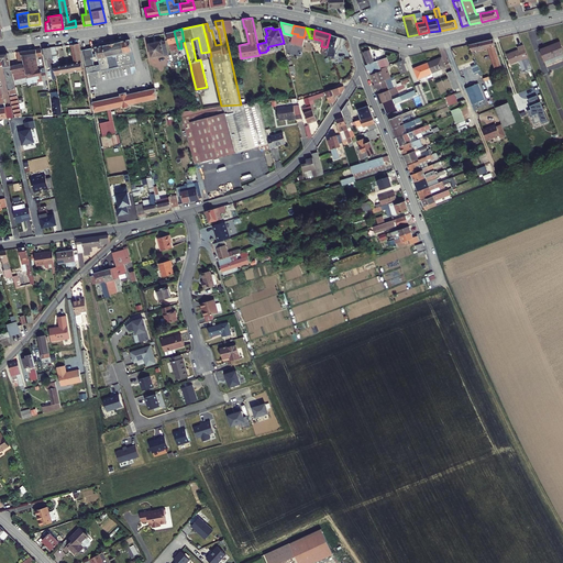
[(174,31),(167,32),(170,43),(173,43),(175,50),(178,48),(174,31)]
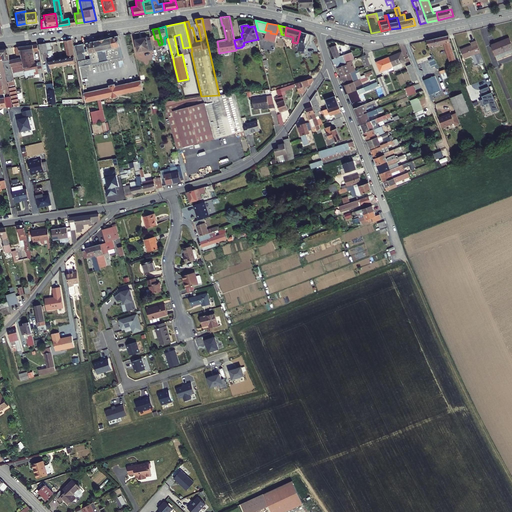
[(301,42),(304,43),(307,33),(300,31),(297,43),(296,46),(298,47),(300,47),(301,42)]
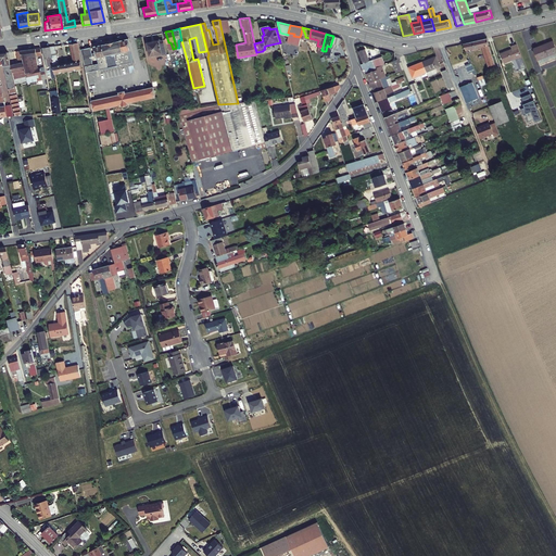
[(336,43),(335,42),(333,48),(343,46),(341,38),(338,37),(336,43)]
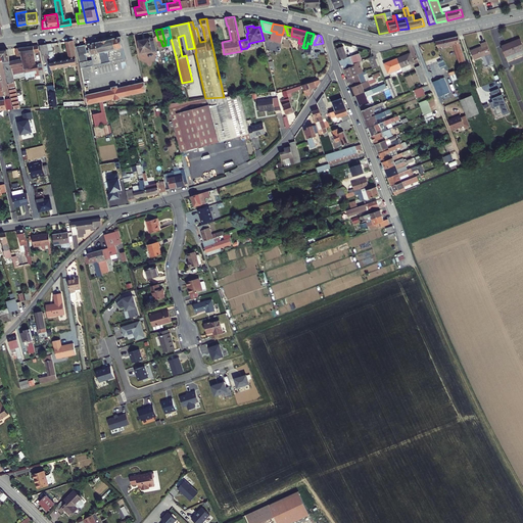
[(148,39),(138,40),(141,51),(147,50),(147,51),(156,50),(154,38),(151,38),(150,36),(148,37),(148,39)]
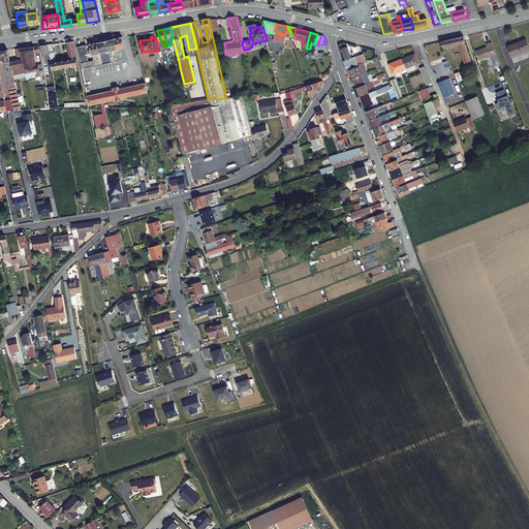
[(81,68),(95,65),(101,64),(117,61),(125,59),(120,37),(113,38),(112,39),(96,43),(96,42),(88,44),(88,45),(89,45),(90,50),(91,55),(92,61),(87,62),(85,54),(87,54),(86,51),(85,45),(75,47),(80,64),(81,68)]
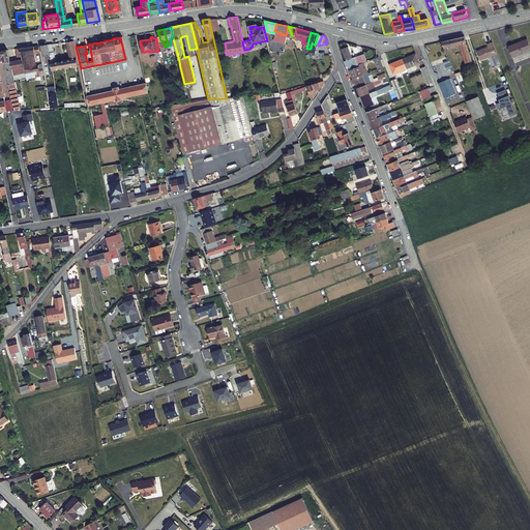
[(472,61),(464,37),(442,42),(445,50),(460,46),(466,64),(472,61)]
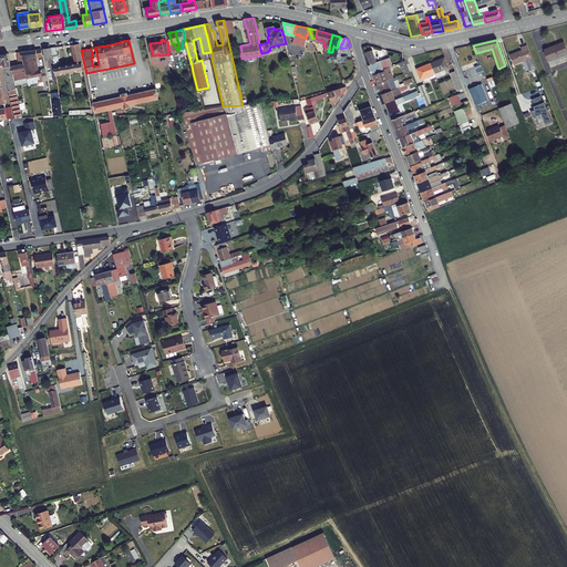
[(566,61),(566,48),(565,42),(544,50),(550,68),(566,61)]
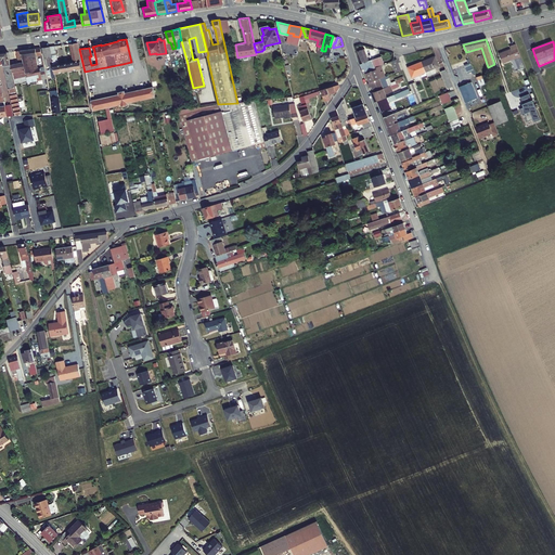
[(49,47),(54,74),(81,68),(76,42),(68,43),(73,62),(57,65),(53,46),(49,47)]
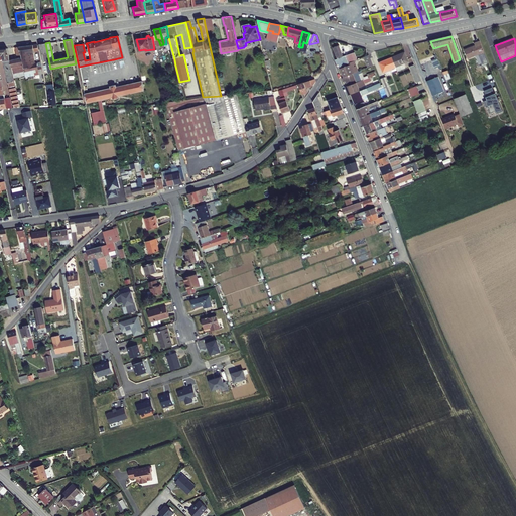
[(340,50),(336,40),(330,42),(334,52),(332,53),(335,61),(347,56),(353,54),(355,53),(352,45),(340,50)]
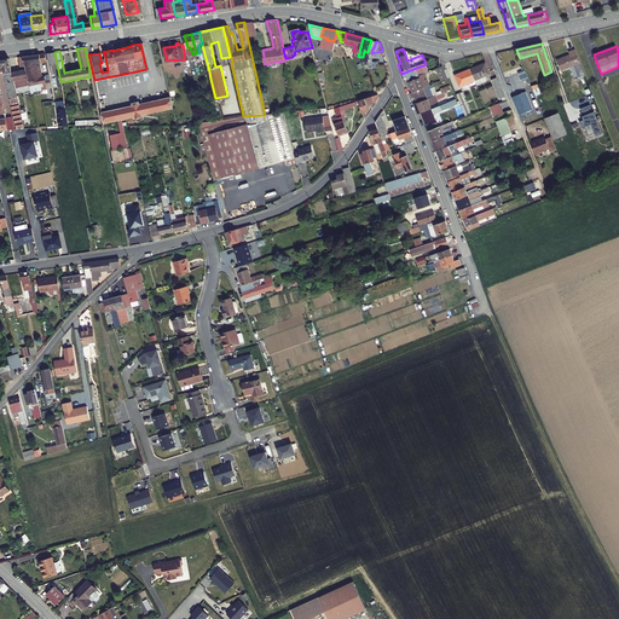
[(567,52),(570,57),(555,62),(559,73),(580,64),(574,50),(567,52)]
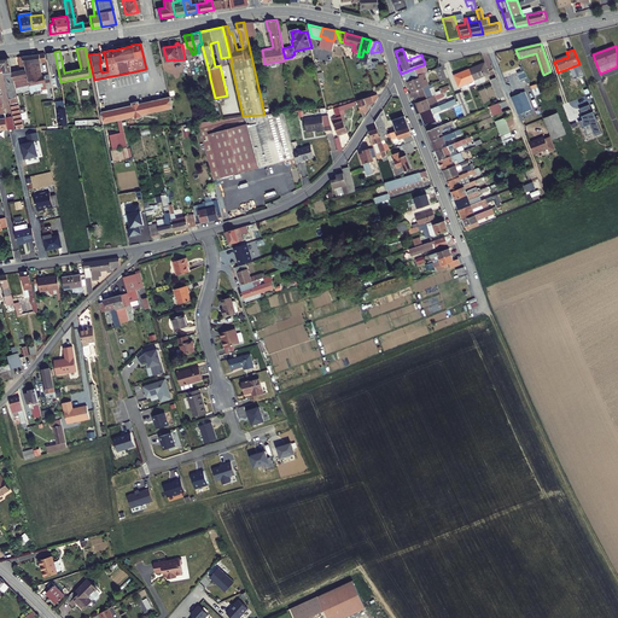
[(47,52),(51,73),(54,73),(56,82),(57,82),(57,86),(60,85),(60,82),(54,52),(47,52)]
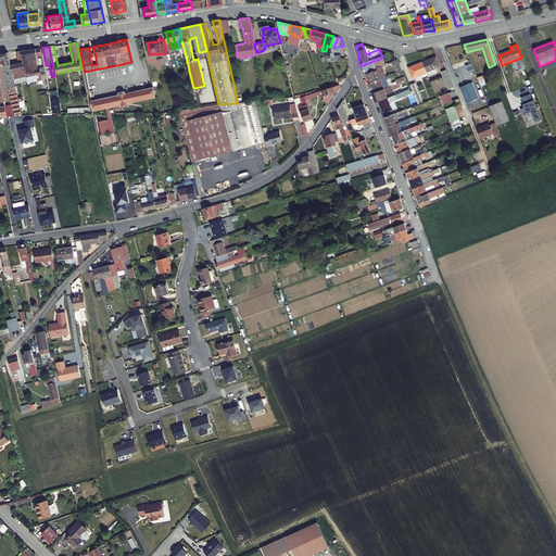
[(36,58),(34,48),(20,50),(26,76),(28,86),(46,81),(45,76),(40,77),(39,71),(35,71),(33,58),(36,58)]
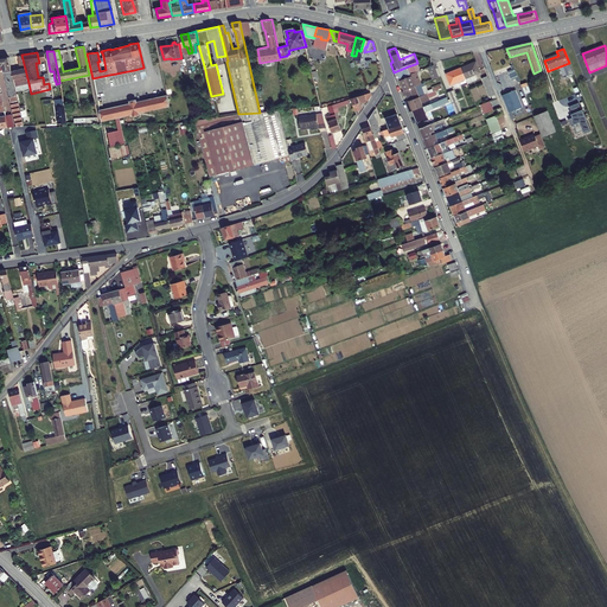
[(29,83),(21,55),(19,56),(21,68),(11,69),(14,87),(29,83)]
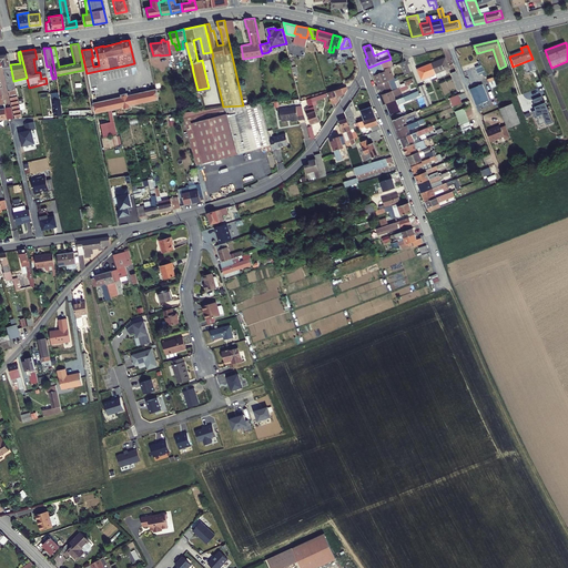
[(22,119),(13,81),(10,64),(8,53),(0,53),(0,67),(3,68),(14,119),(22,119)]
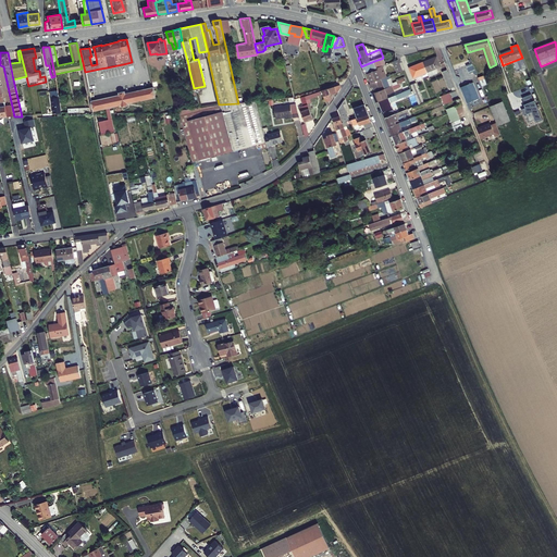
[(441,67),(436,57),(423,62),(428,73),(430,77),(438,74),(437,70),(441,67)]
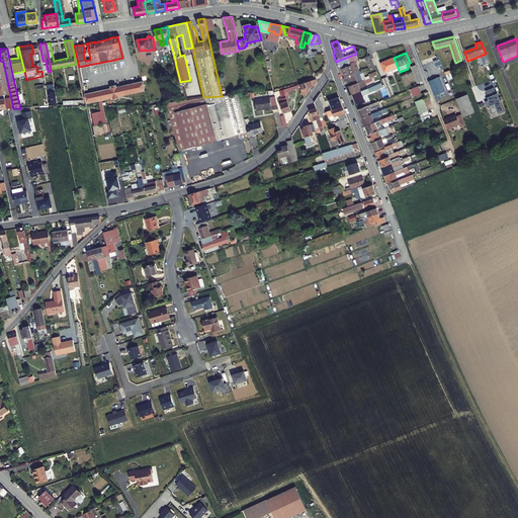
[(350,67),(358,64),(354,55),(348,57),(349,59),(339,63),(342,70),(350,67)]
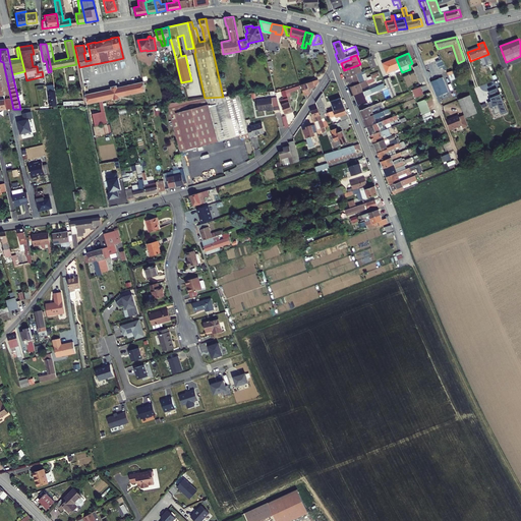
[(400,68),(396,58),(384,63),(387,73),(400,68)]
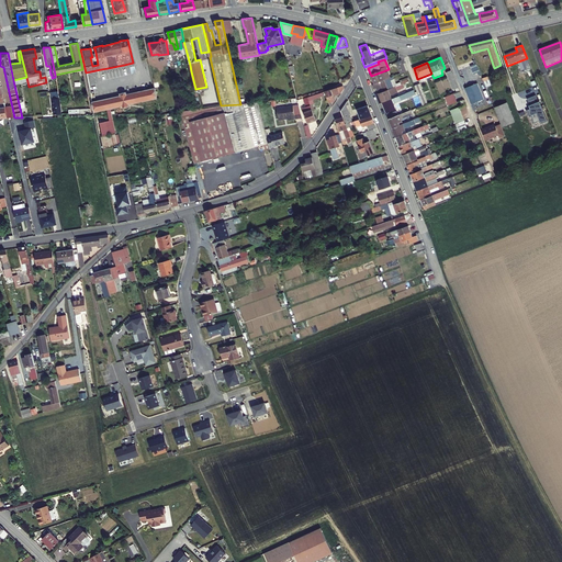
[(504,72),(501,65),(494,68),(497,75),(504,72)]
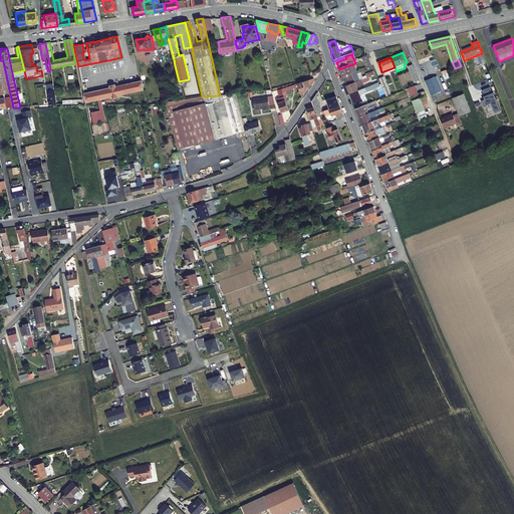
[(420,84),(413,65),(408,67),(414,84),(416,83),(417,85),(420,84)]
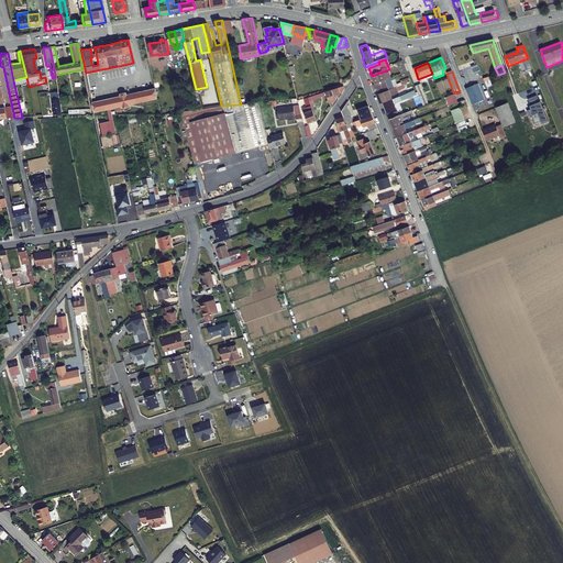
[(375,86),(385,83),(381,73),(372,76),(370,77),(371,81),(373,80),(375,86)]
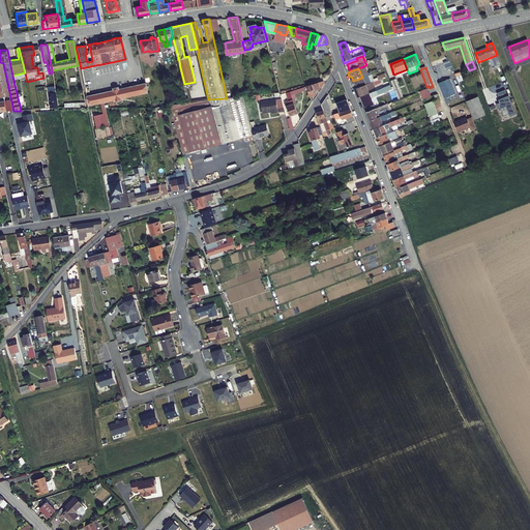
[(370,75),(362,78),(353,81),(351,82),(355,91),(357,90),(366,86),(365,81),(371,79),(370,75)]
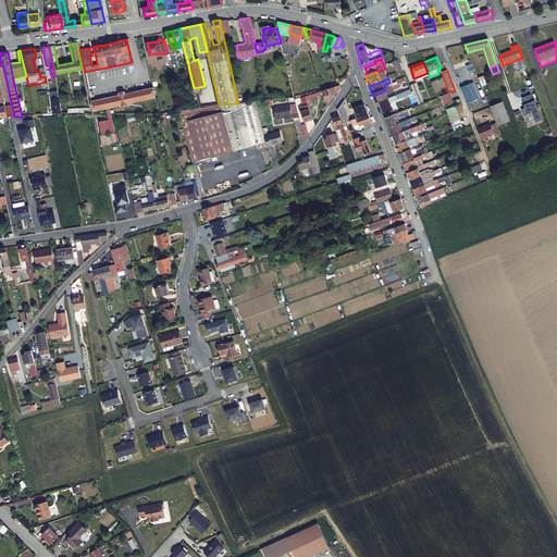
[(409,84),(408,82),(385,90),(375,95),(379,103),(388,100),(386,95),(394,91),(394,90),(409,84)]
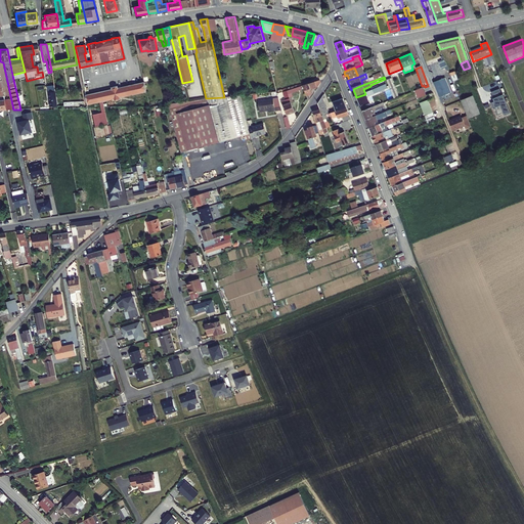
[(394,98),(399,96),(392,78),(387,80),(394,98)]
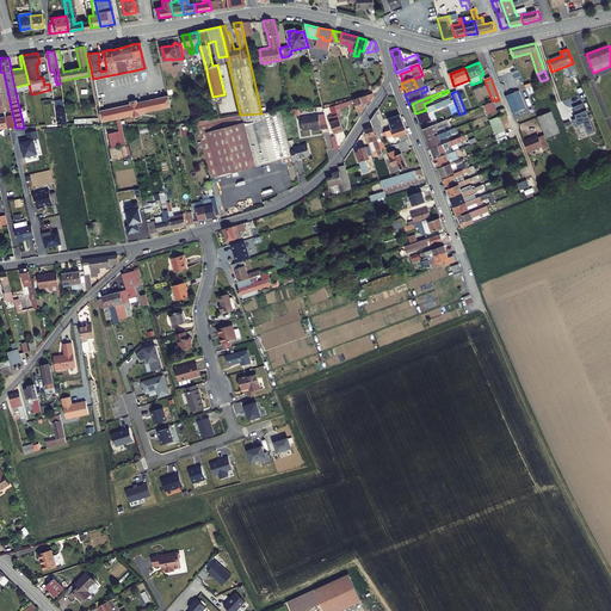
[(375,96),(374,93),(353,99),(358,118),(360,116),(359,111),(363,109),(362,104),(370,102),(375,96)]
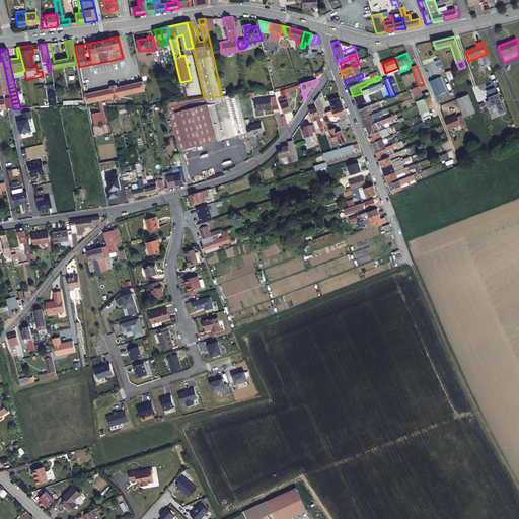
[(447,94),(442,80),(430,85),(436,99),(447,94)]
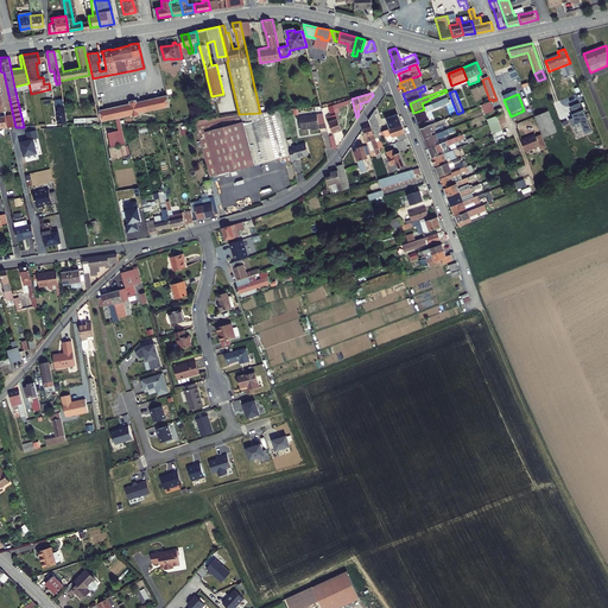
[(101,121),(114,119),(115,122),(119,122),(119,118),(131,115),(132,118),(139,115),(138,113),(169,107),(166,95),(153,99),(135,102),(135,100),(128,101),(128,103),(99,109),(101,121)]
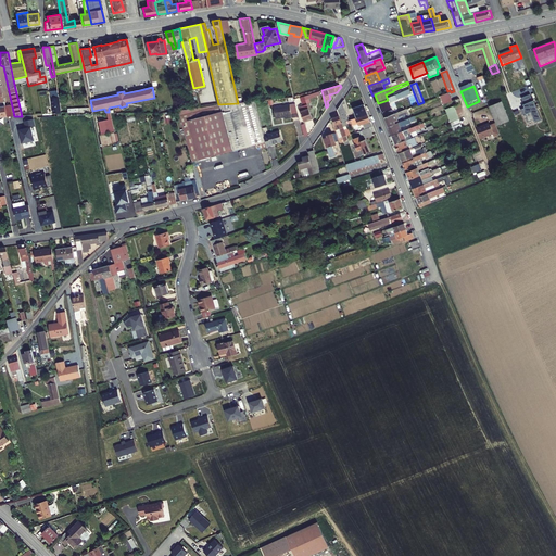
[(50,90),(53,112),(61,112),(57,89),(50,90)]
